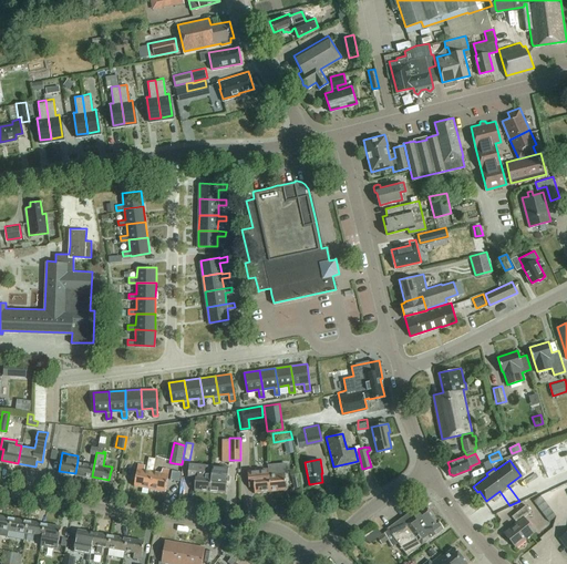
[(78,461),(75,473),(92,477),(94,463),(78,461)]
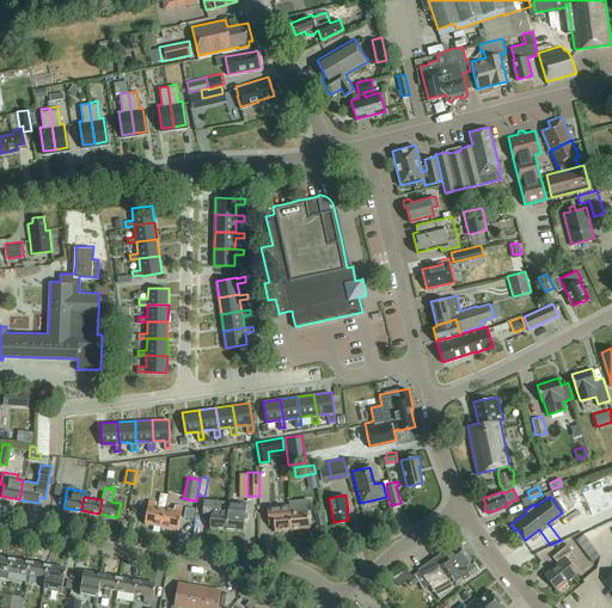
[(310,497),(298,498),(289,498),(289,504),(291,510),(291,514),(291,520),(292,528),(308,527),(307,508),(311,508),(311,503),(310,497)]
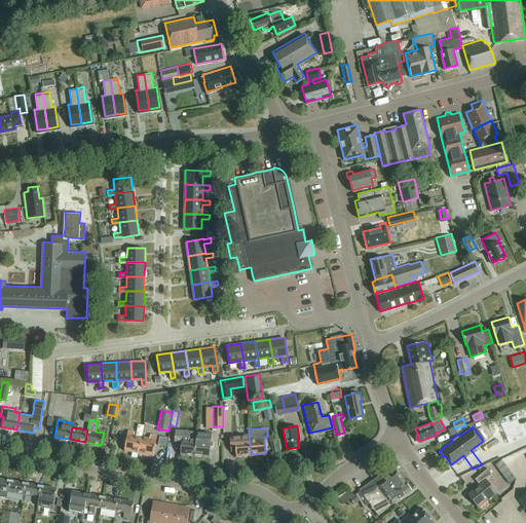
[(174,442),(181,443),(180,454),(194,455),(196,438),(196,434),(190,434),(190,430),(175,428),(174,442)]
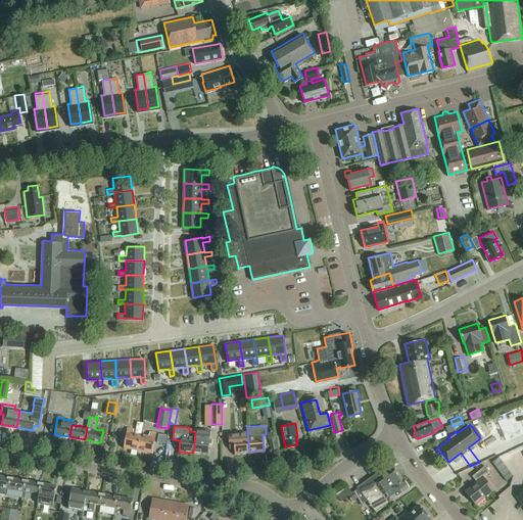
[(138,448),(140,434),(133,432),(133,428),(127,427),(124,446),(138,448)]
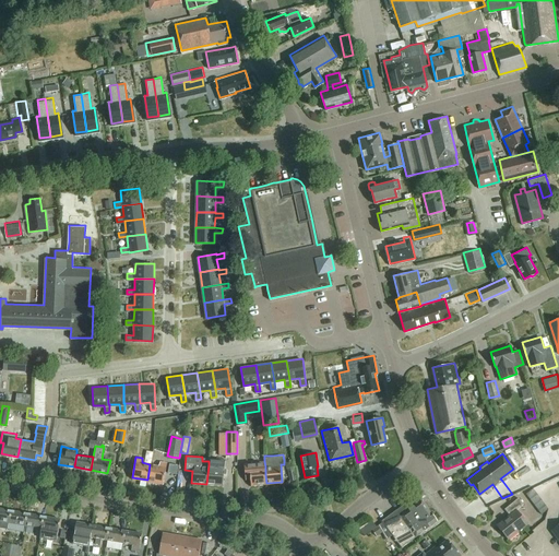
[(209,465),(206,484),(223,485),(224,464),(225,458),(209,457),(209,465)]
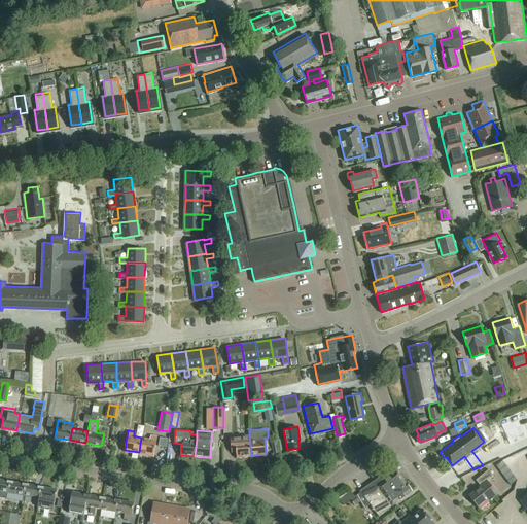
[(150,439),(141,438),(139,452),(153,455),(156,435),(150,434),(150,439)]
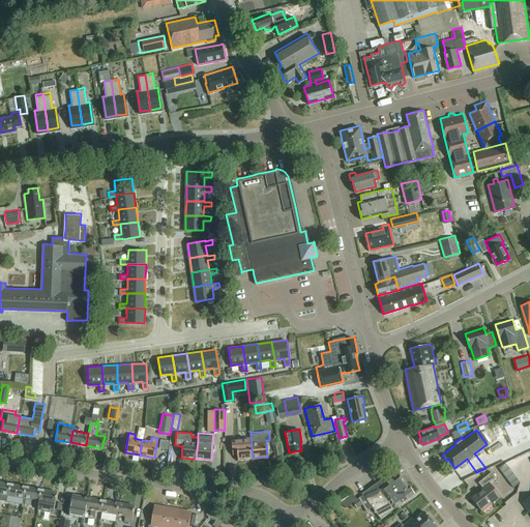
[(252,445),(252,442),(251,437),(231,439),(233,452),(237,452),(238,460),(253,458),(252,450),(252,445)]
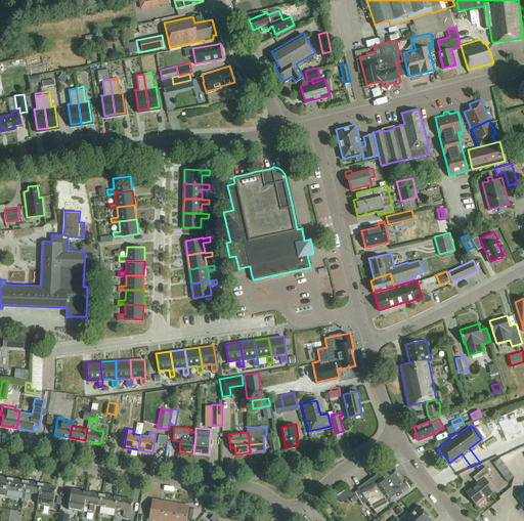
[(166,442),(167,434),(159,433),(158,441),(166,442)]
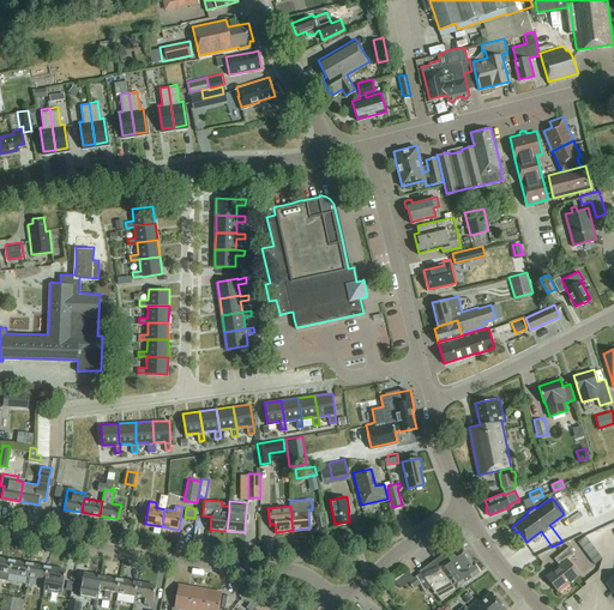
[(585,535),(578,539),(582,545),(589,541),(585,535)]
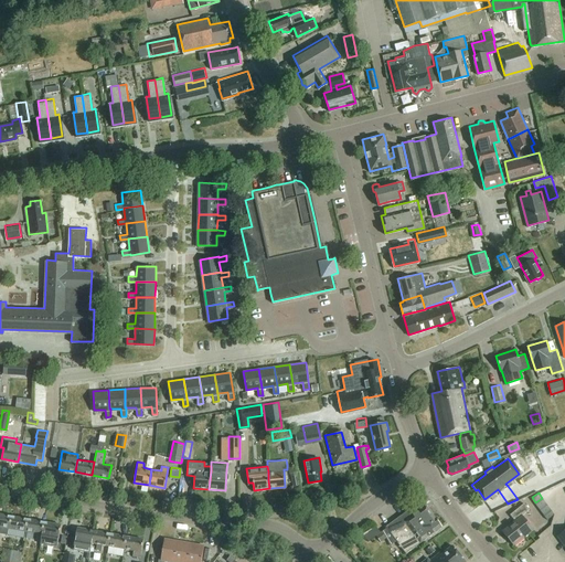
[(513,543),(533,528),(522,513),(529,508),(524,501),(510,512),(514,519),(502,529),(513,543)]
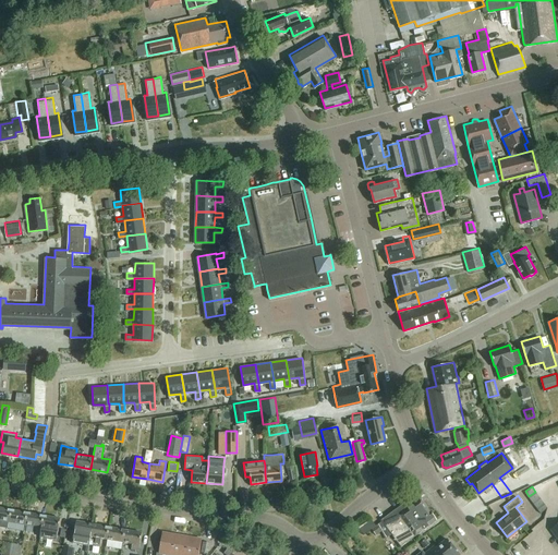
[(547,506),(540,497),(533,502),(541,511),(547,506)]
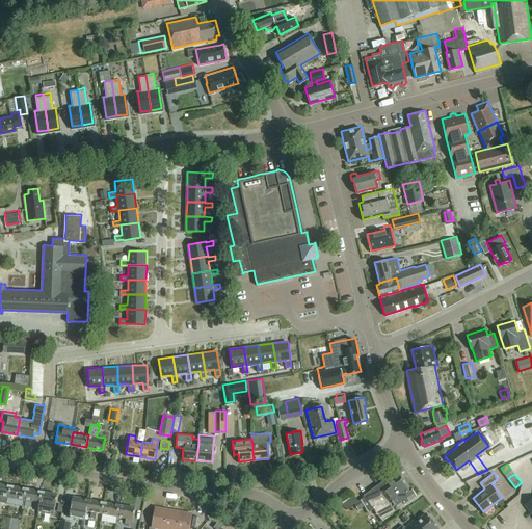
[(416,495),(409,487),(401,475),(391,482),(387,476),(363,495),(381,520),(416,495)]
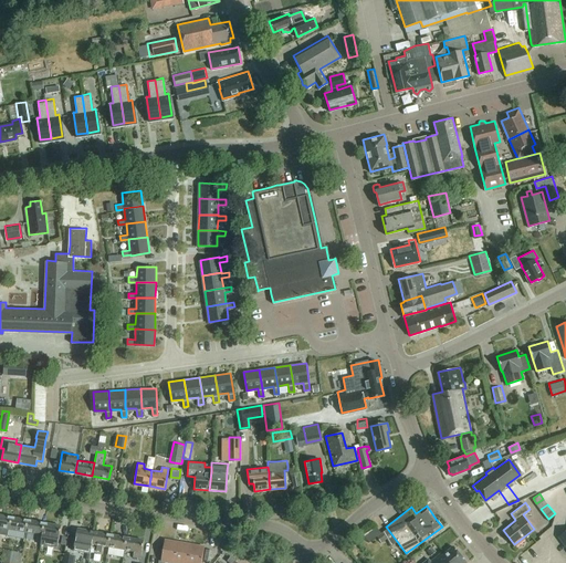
[(0,531),(7,532),(8,528),(9,528),(11,515),(0,513),(0,531)]
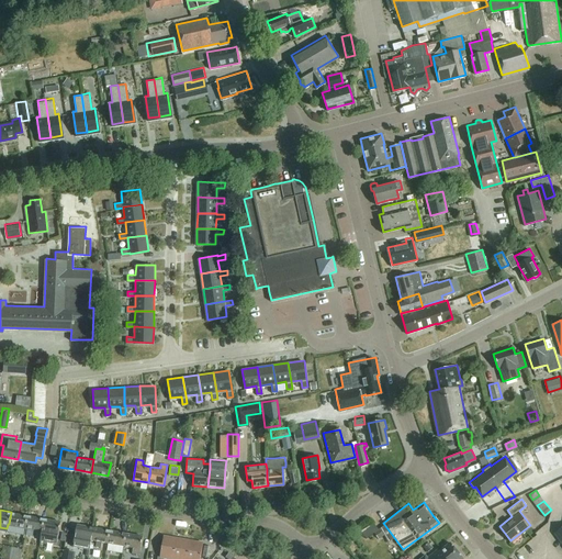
[(27,514),(11,512),(9,524),(25,526),(27,514)]
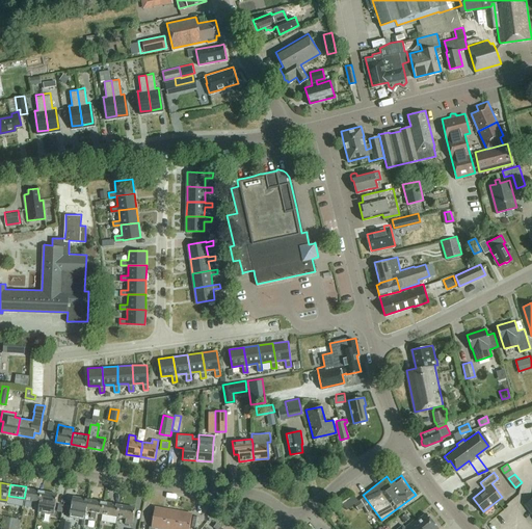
[(24,498),(38,501),(41,490),(26,486),(24,498)]
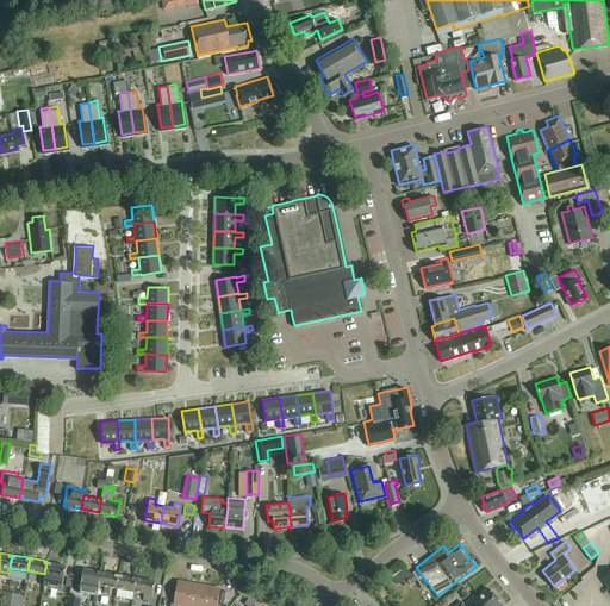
[(66,564),(47,561),(44,574),(43,583),(61,587),(66,564)]
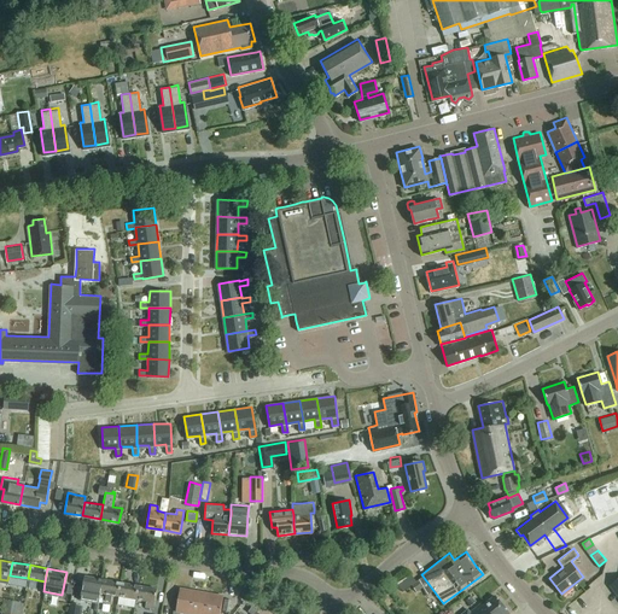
[(100,591),(103,578),(85,574),(81,594),(81,598),(98,602),(100,591)]
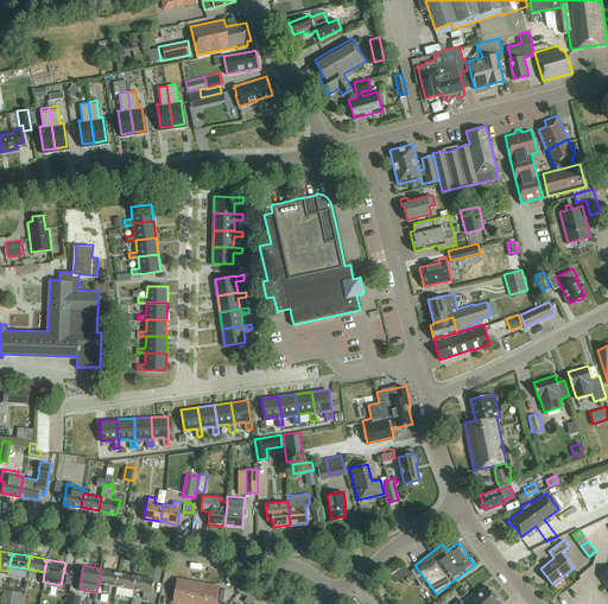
[(108,590),(109,584),(116,585),(119,572),(101,568),(99,582),(105,583),(103,589),(108,590)]
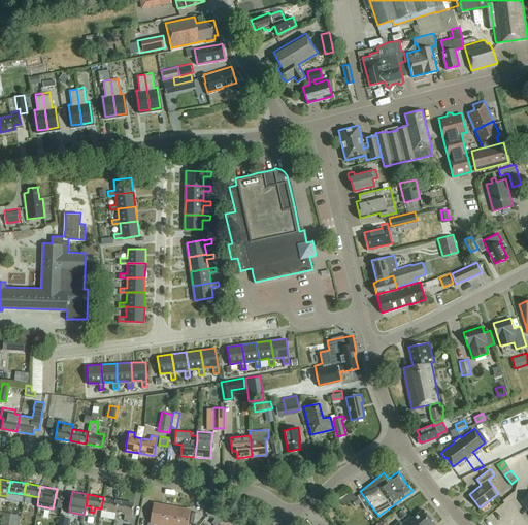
[(356,496),(352,500),(356,504),(360,501),(356,496)]
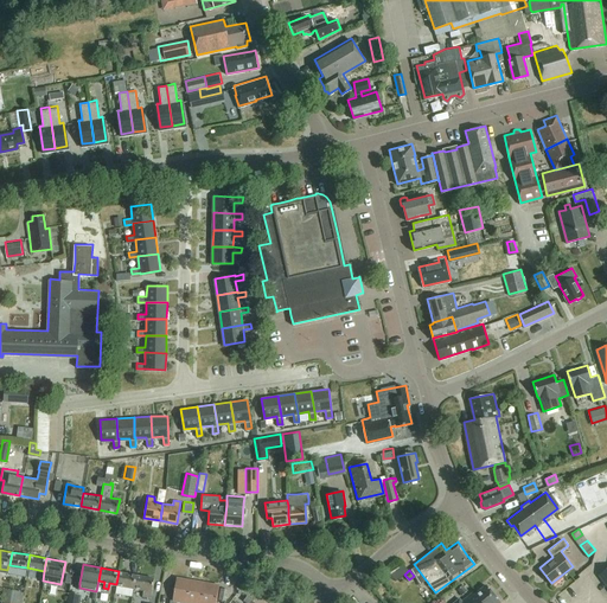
[(133,587),(135,573),(119,571),(116,584),(133,587)]
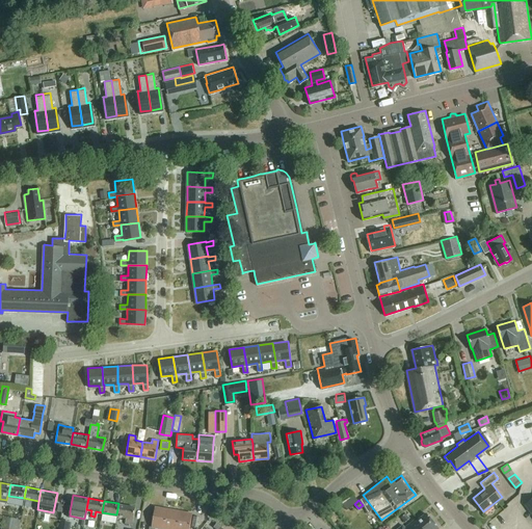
[(118,503),(116,514),(126,517),(125,522),(132,523),(135,506),(118,503)]
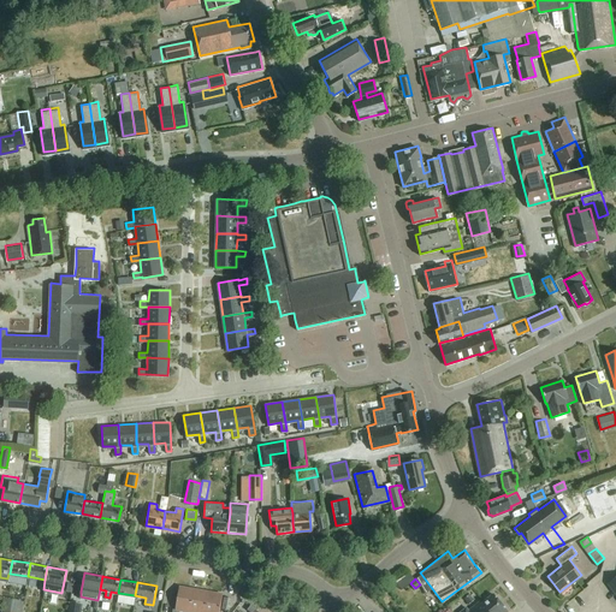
[(189,611),(194,588),(179,584),(175,608),(172,607),(171,611),(178,611),(179,608),(187,610),(189,611)]
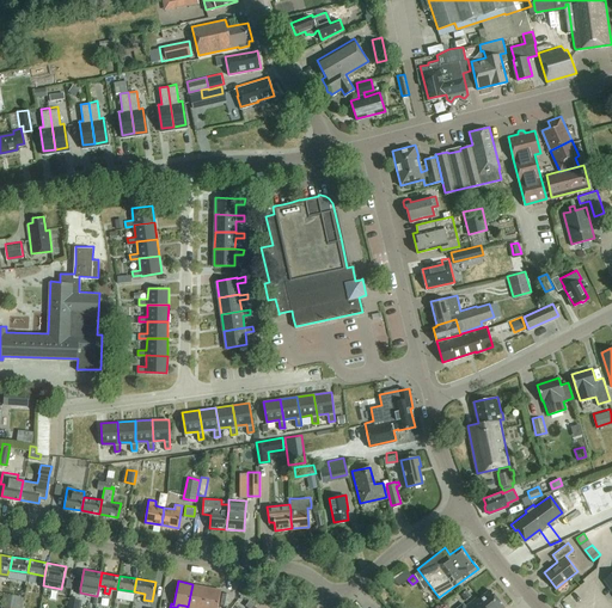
[(202,607),(207,587),(193,584),(188,607),(185,606),(184,607),(191,607),(193,607),(195,607),(202,607)]
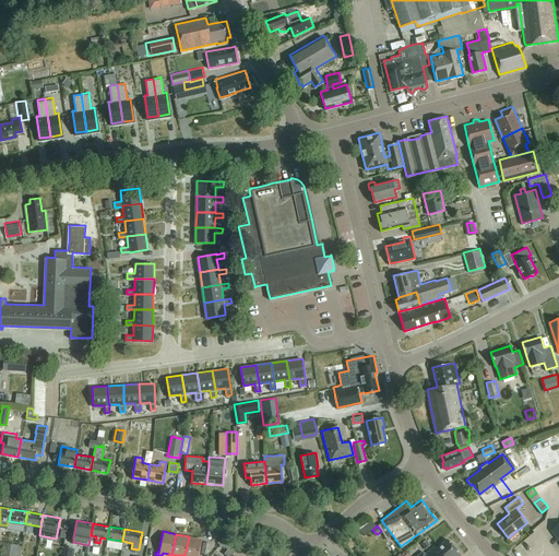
[(198,555),(201,539),(189,536),(185,555),(198,555)]
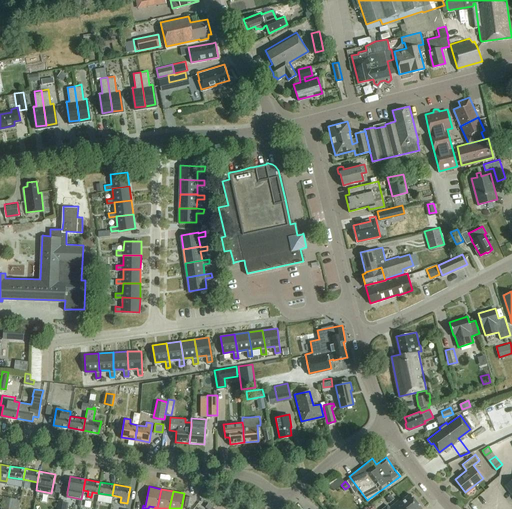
[(389,501),(394,497),(390,492),(385,496),(389,501)]
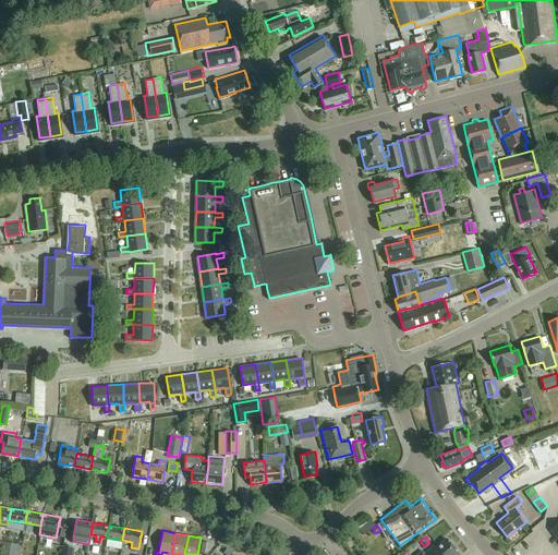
[(414,554),(457,554),(460,553),(458,552),(459,551),(457,549),(455,547),(447,538),(435,546),(434,544),(424,552),(422,550),(414,554)]
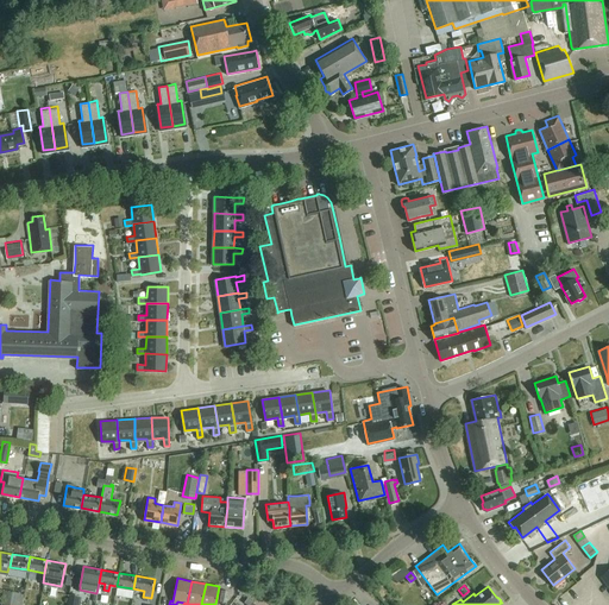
[(221,588),(219,599),(227,602),(228,590),(221,588)]
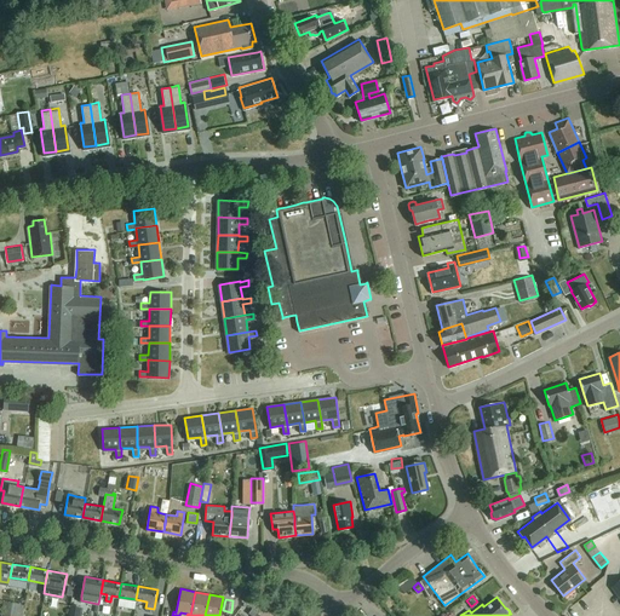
[(7,600),(4,615),(13,615),(16,615),(19,603),(7,600)]
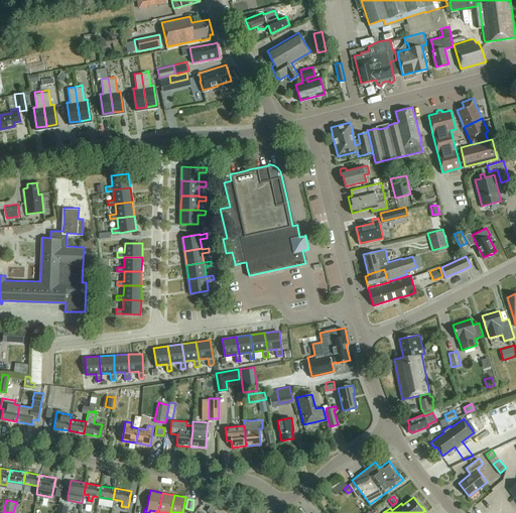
[(60,500),(57,512),(65,512),(66,512),(65,512),(67,501),(60,500)]
